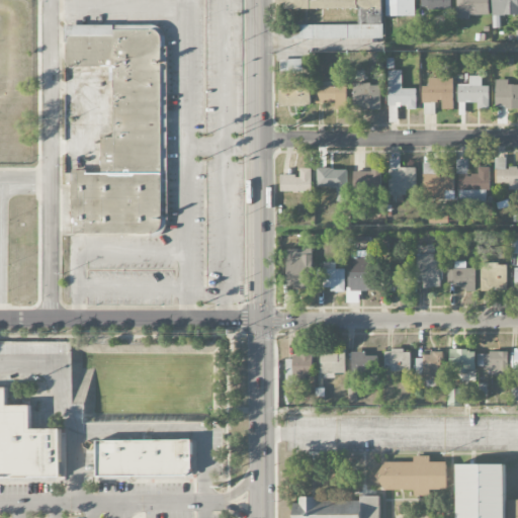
[(381,0),(277,0),(278,9),(361,9),(361,38),(382,37),(381,0)]
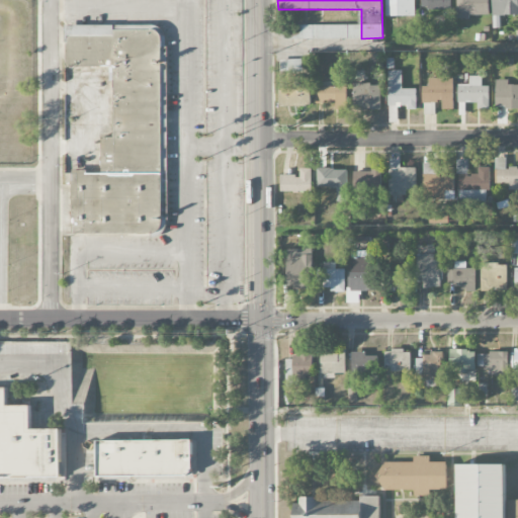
[(415,0),(385,0),(385,16),(415,16),(415,0)]
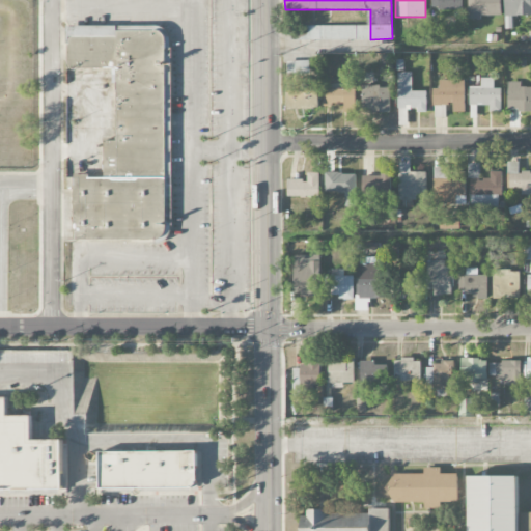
[(462,9),(462,0),(431,0),(431,8),(462,9)]
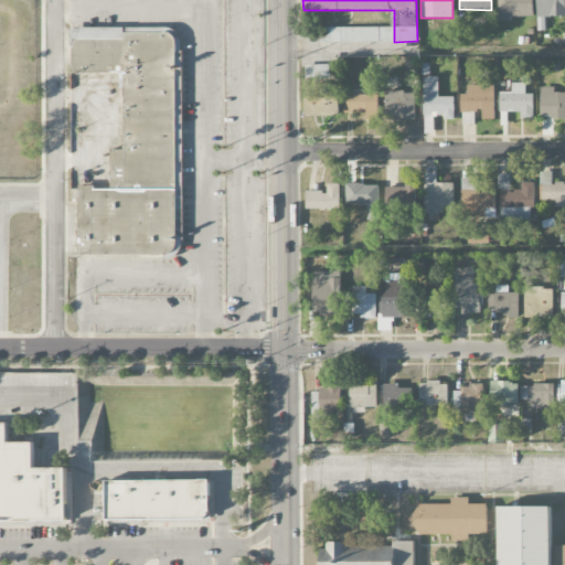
[(534,18),(533,0),(498,0),(499,19),(534,18)]
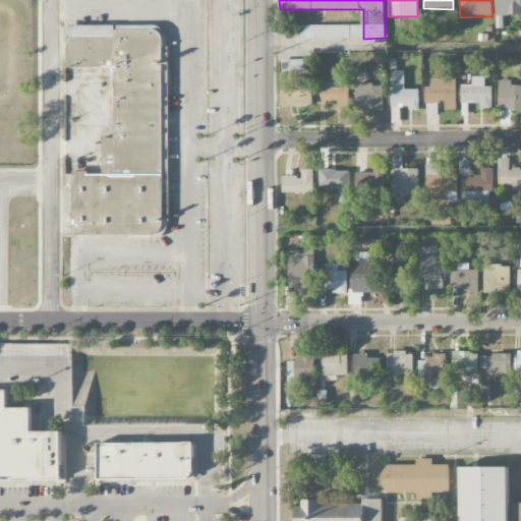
[(520,15),(520,0),(495,0),(496,16),(520,15)]
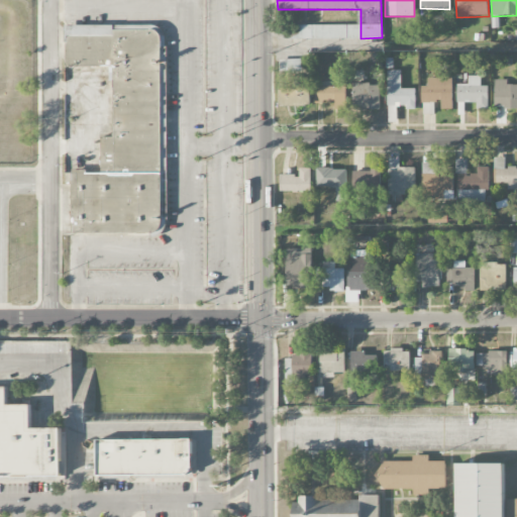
[(72,234),(162,233),(160,25),(65,26),(65,68),(112,67),(112,137),(101,137),(101,172),(72,172),(72,234)]
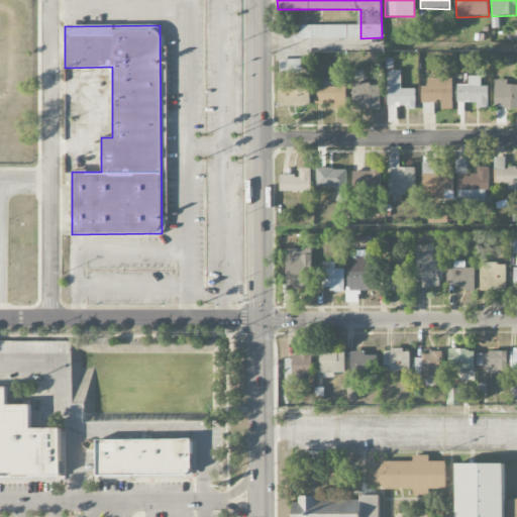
[(290,25),(290,38),(345,39),(345,26),(290,25)]
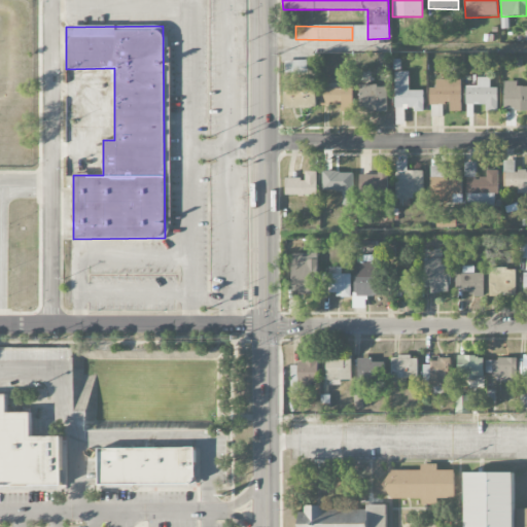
[(285,73),(307,73),(307,61),(285,61),(285,73)]
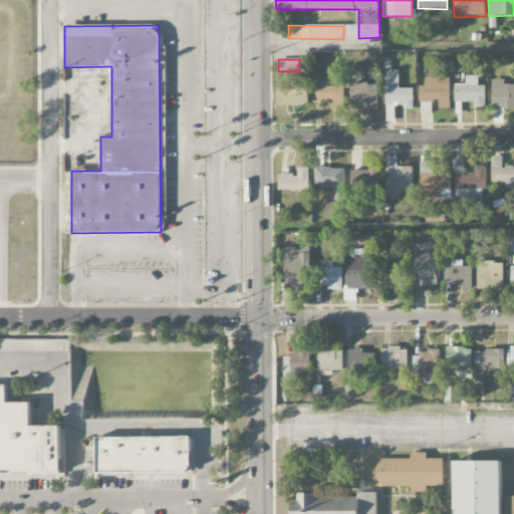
[(413,88),(399,88),(399,69),(384,70),(387,122),(395,122),(395,108),(414,107),(413,88)]
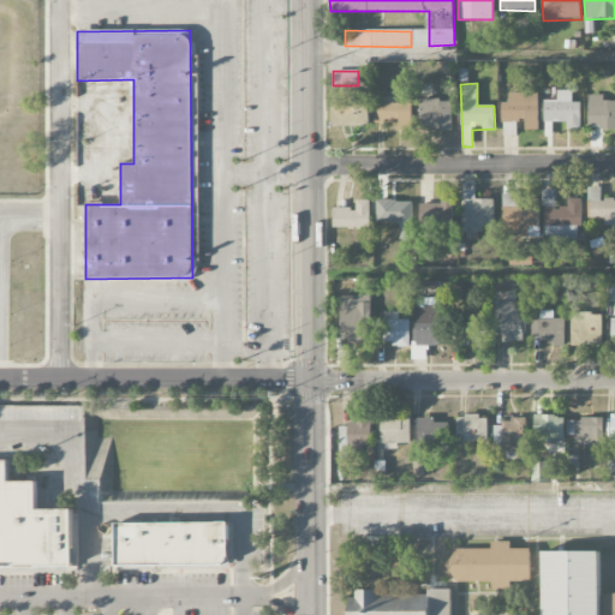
[(580,130),(581,103),(572,102),(572,91),(557,90),(556,101),(544,100),(543,121),(567,123),(567,130),(580,130)]
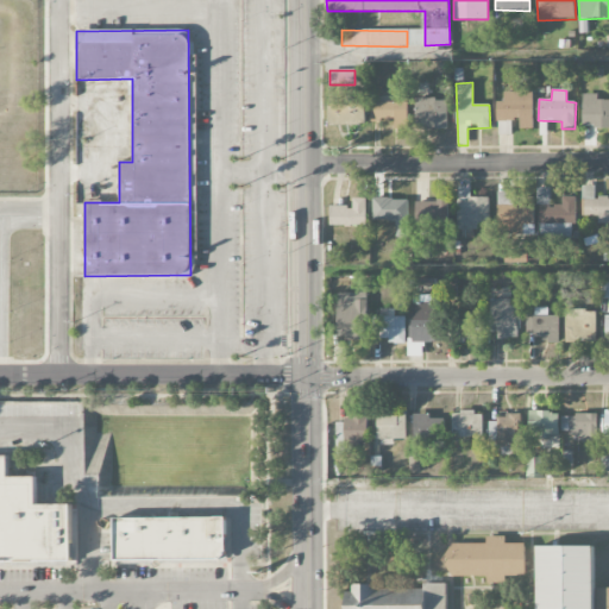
[(497,121),(520,120),(520,129),(533,129),(533,92),(504,93),(504,102),(496,102),(497,121)]
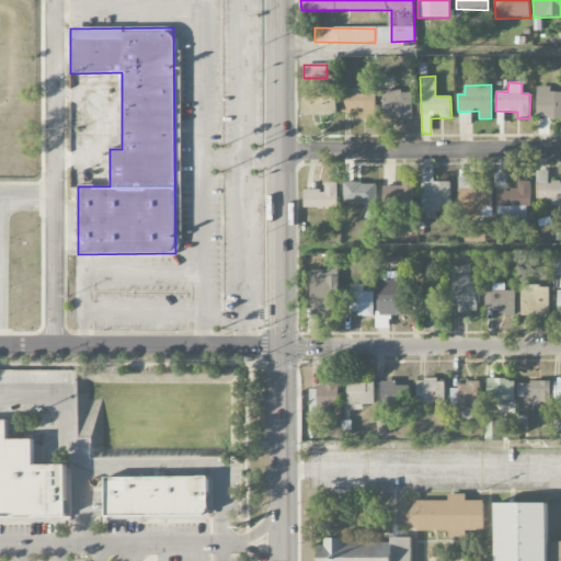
[(560,116),(560,92),(551,92),(551,87),(537,87),(537,117),(560,116)]
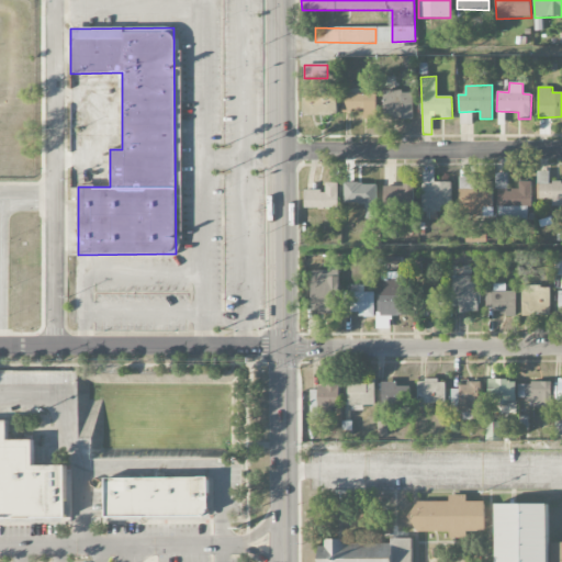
[(384,119),(414,119),(413,91),(383,92),(384,119)]
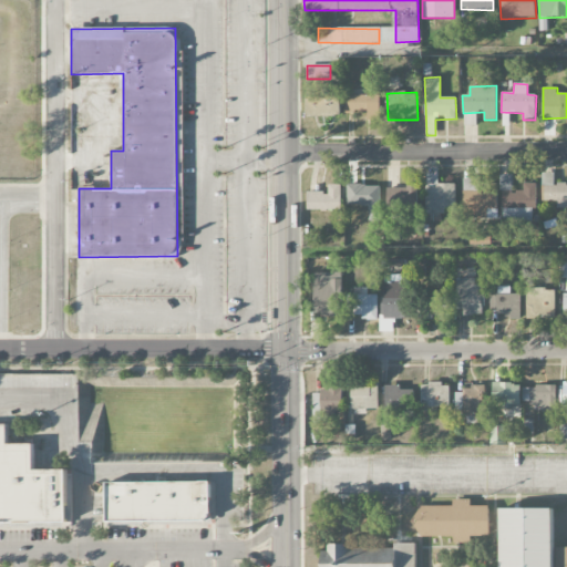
[(380,121),(380,95),(346,94),(346,113),(368,113),(367,120),(380,121)]
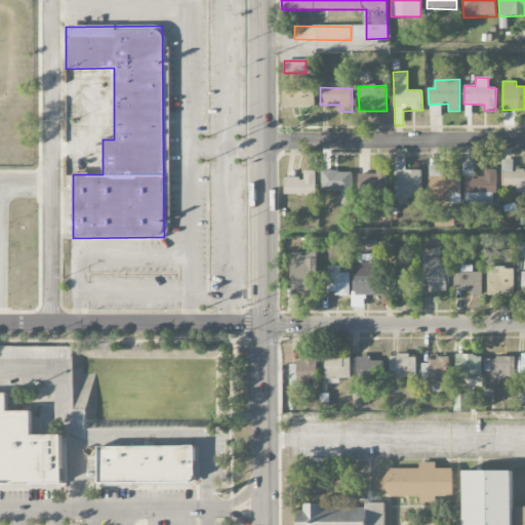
[(284,108),(316,108),(316,89),(284,88),(284,108)]
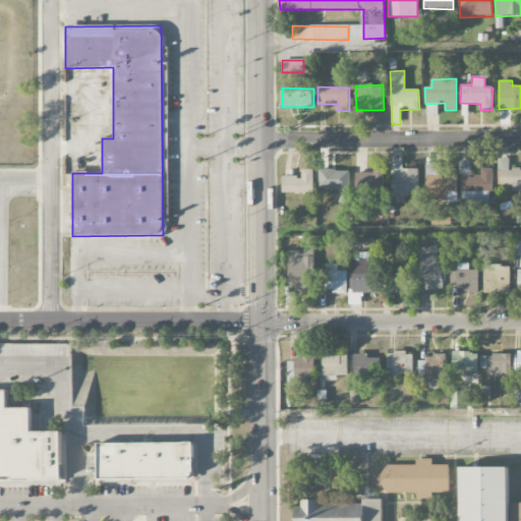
[(391,196),(406,196),(406,192),(418,192),(418,169),(402,169),(402,160),(392,159),(391,196)]
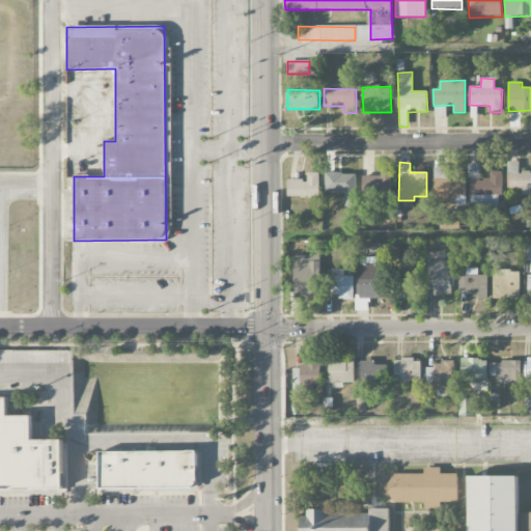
[(522,195),(530,194),(530,172),(518,172),(518,163),(507,163),(507,188),(522,189),(522,195)]
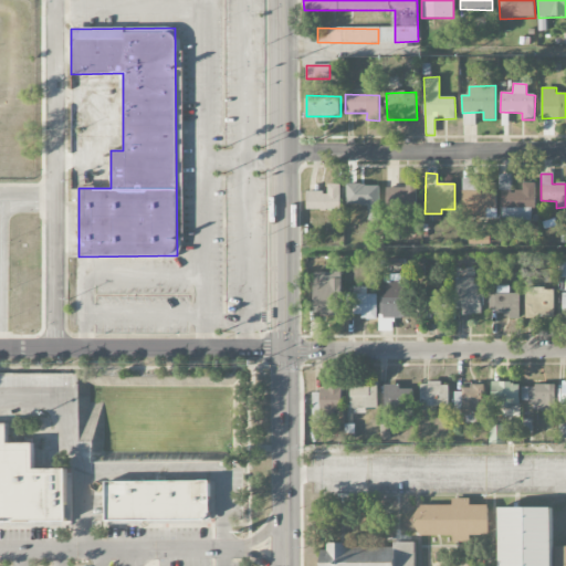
[(496,184),(480,184),(480,179),(462,178),(462,219),(485,219),(486,209),(495,209),(496,184)]
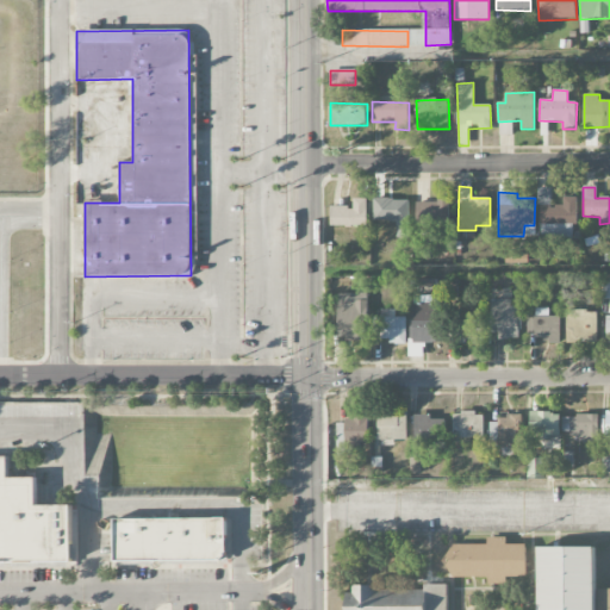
[(577,197),(562,197),(562,206),(549,206),(549,197),(539,197),(539,203),(540,203),(540,238),(572,238),(572,225),(577,225),(577,197)]
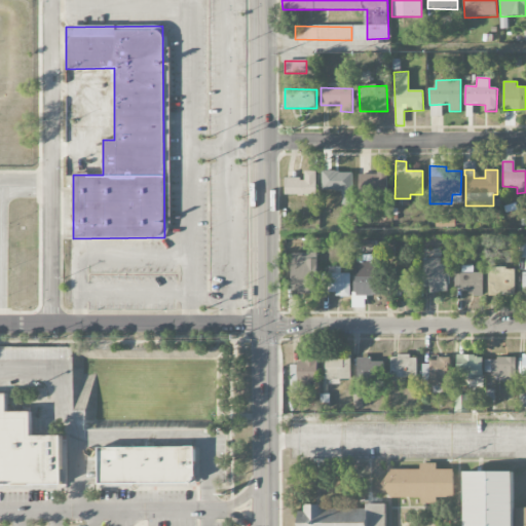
[(285,178),(285,195),(316,195),(316,171),(304,171),(304,178),(285,178)]
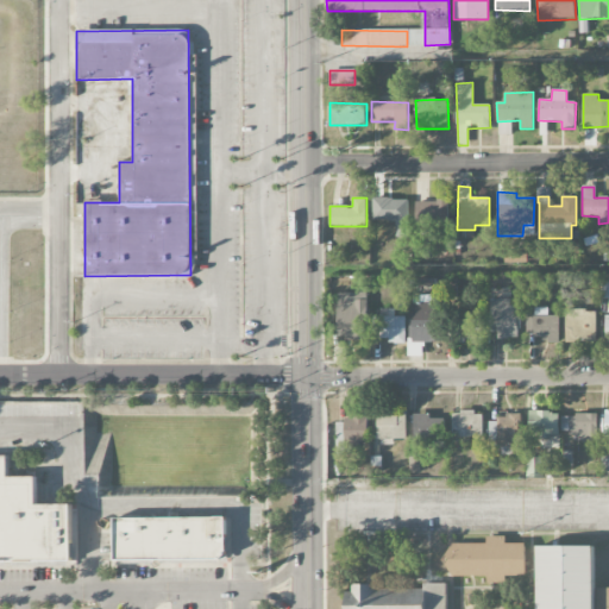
[(374,220),(396,220),(396,237),(408,237),(407,199),(372,199),(374,220)]
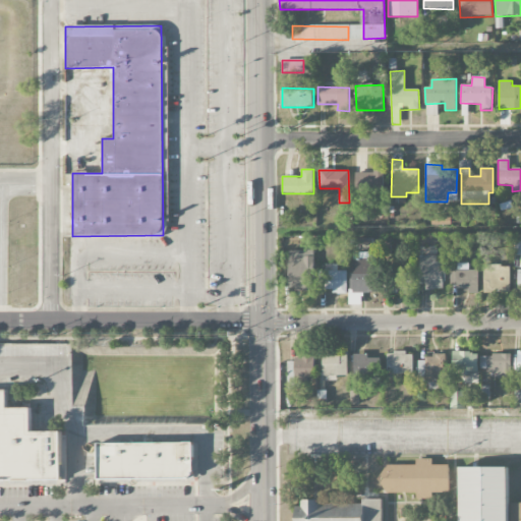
[(356,171),(355,198),(381,198),(382,172),(356,171)]
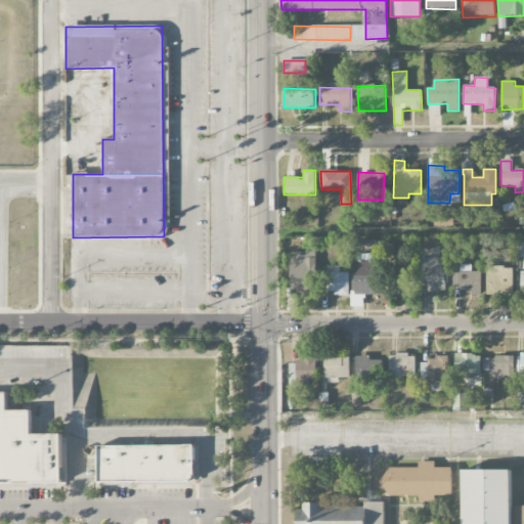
[(354,262),(355,295),(378,294),(377,239),(360,239),(360,262),(354,262)]
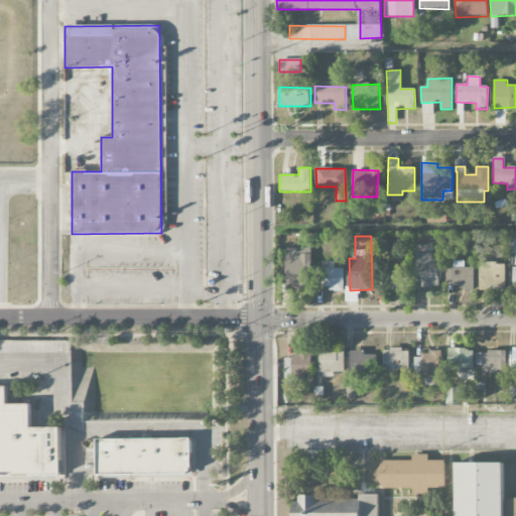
[(311,287),(310,248),(285,249),(286,288),(311,287)]
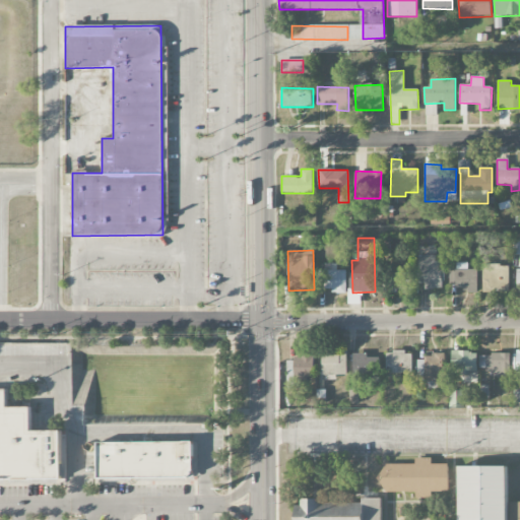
[(436,255),(417,255),(418,288),(444,287),(443,261),(436,262),(436,255)]
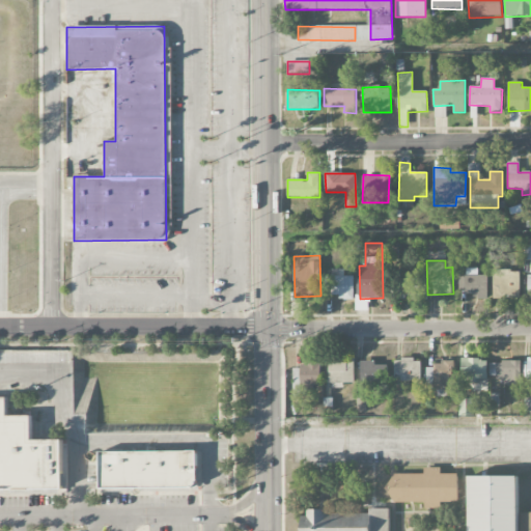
[(487,275),(477,275),(477,269),(466,269),(466,275),(458,275),(458,296),(487,296),(487,275)]
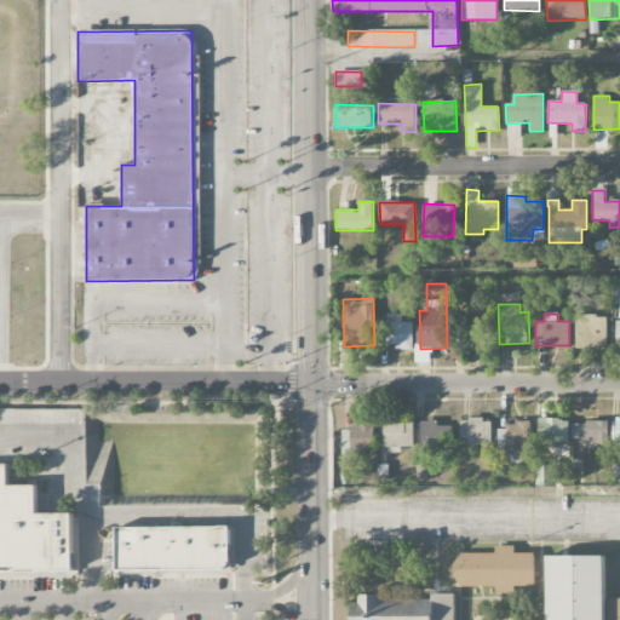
[(413,346),(413,322),(401,322),(401,315),(388,315),(388,322),(379,322),(379,346),(413,346)]
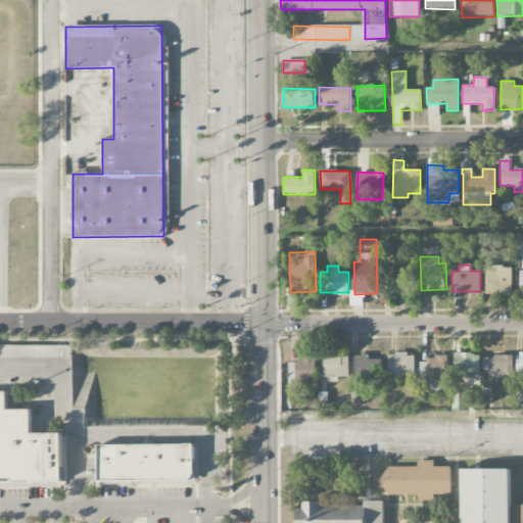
[(512,267),(485,266),(484,292),(512,293),(512,267)]
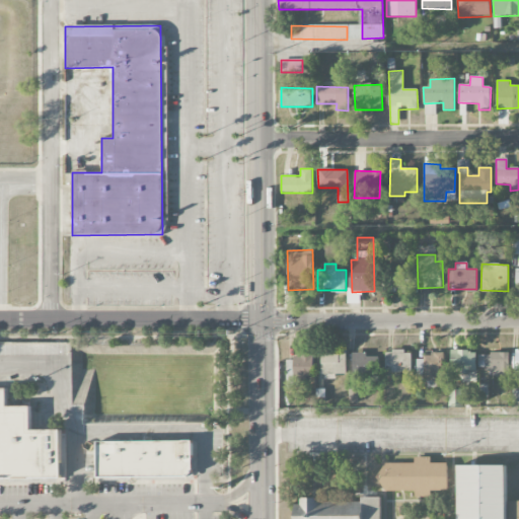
[(411,290),(411,273),(391,272),(391,290),(411,290)]
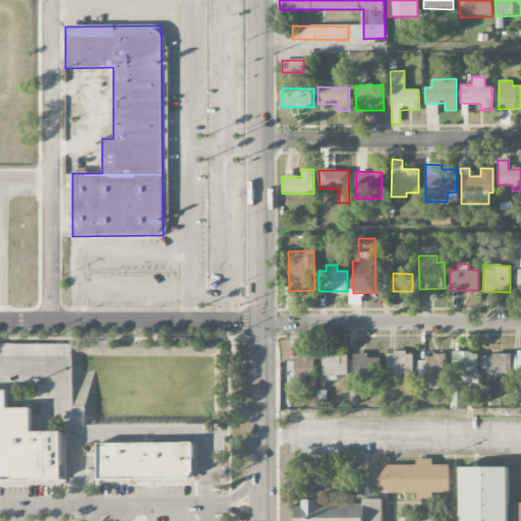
[(348,352),(323,352),(323,375),(347,375),(348,352)]
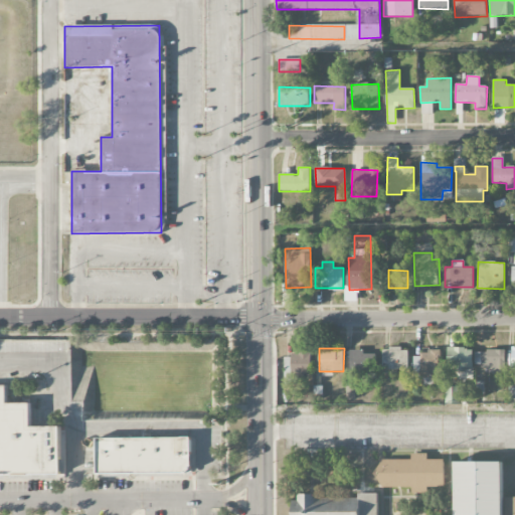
[(473,348),(448,348),(448,369),(473,369),(473,348)]
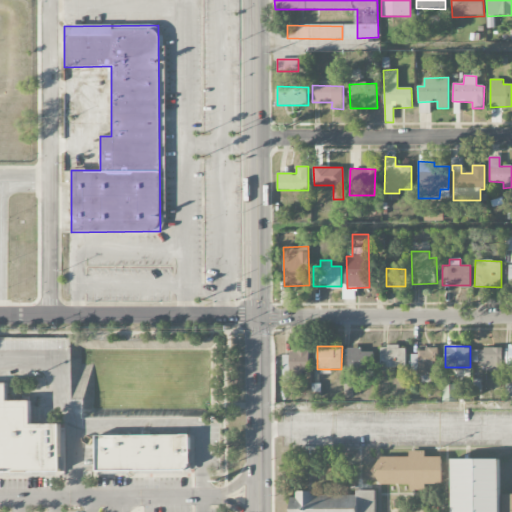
[(406,367),(406,347),(380,347),(380,367),(406,367)]
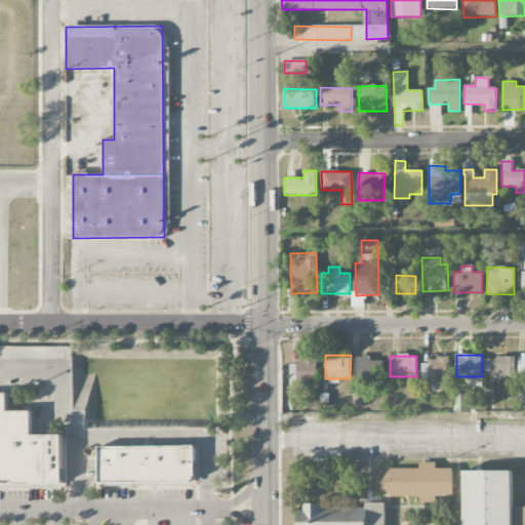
[(384,361),(371,361),(370,357),(356,357),(357,377),(384,376),(384,361)]
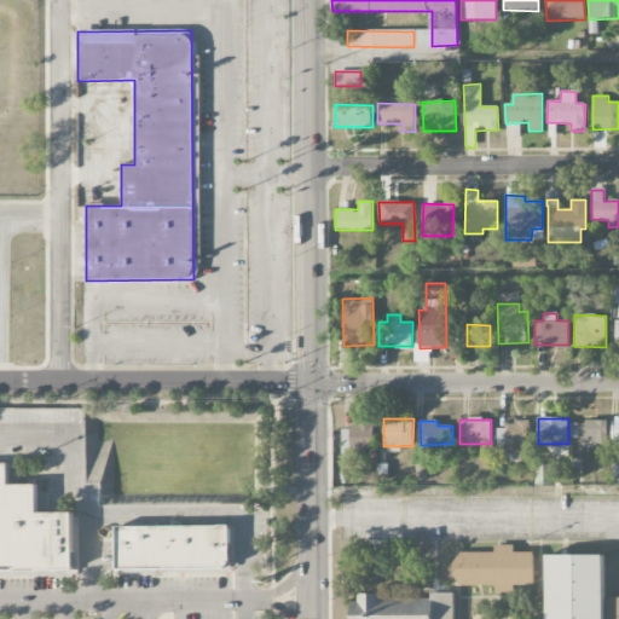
[(530,422),(507,421),(505,429),(498,428),(497,451),(528,453),(530,422)]
